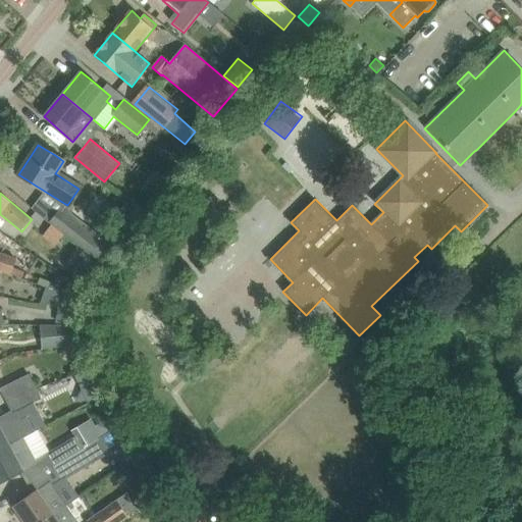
[(63,206),(50,221),(84,249),(98,260),(100,261),(112,246),(63,206)]
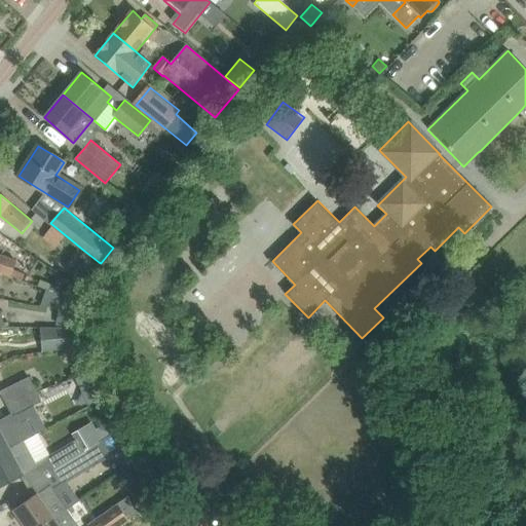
[(84,251),(73,265),(88,277),(99,262),(84,251)]
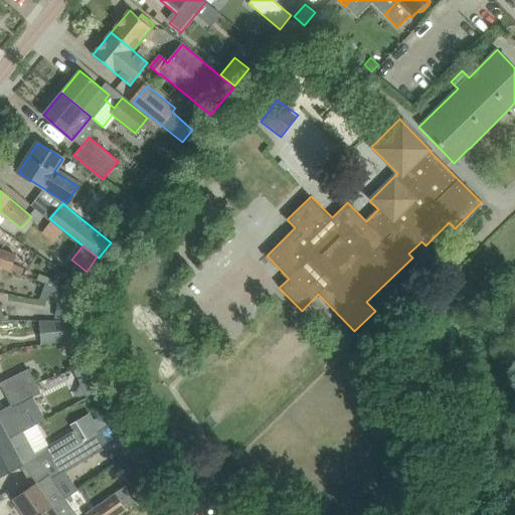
[(0,248),(0,267),(11,272),(17,256),(0,248)]
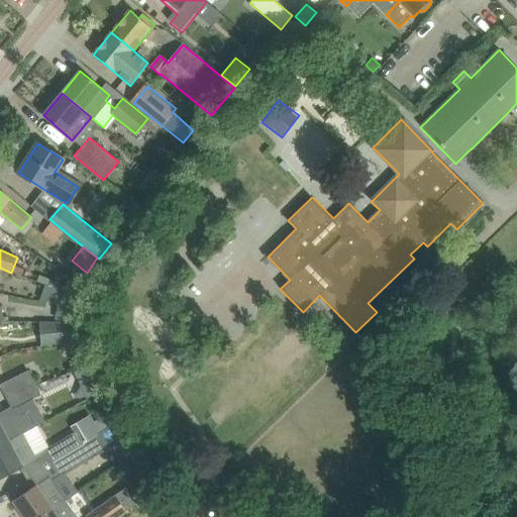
[(46,286),(39,301),(59,304),(74,307),(78,307),(83,308),(85,299),(71,295),(46,286)]
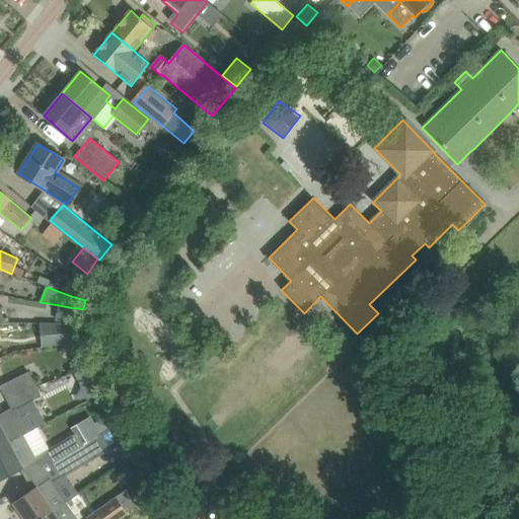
[(59,305),(57,319),(72,322),(74,308),(59,305)]
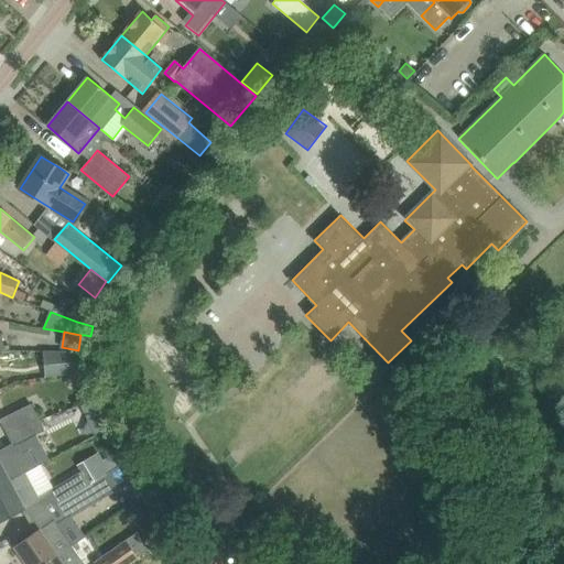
[(62,373),(87,372),(85,350),(61,351),(62,373)]
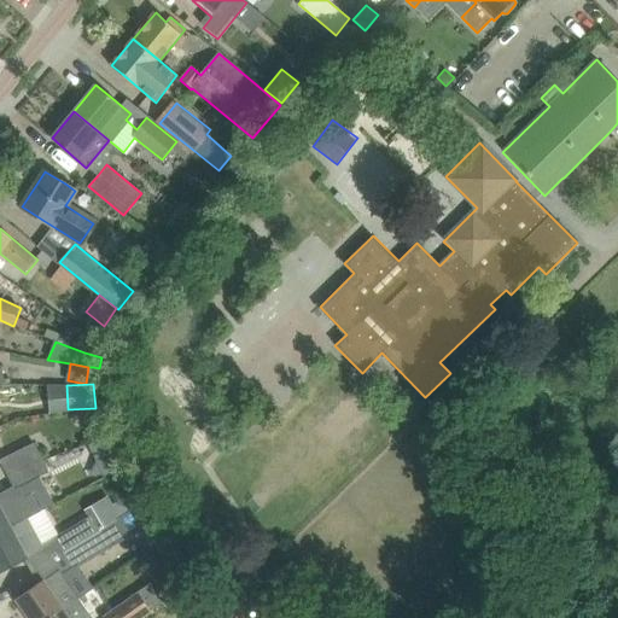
[(82,412),(86,427),(101,424),(98,408),(82,412)]
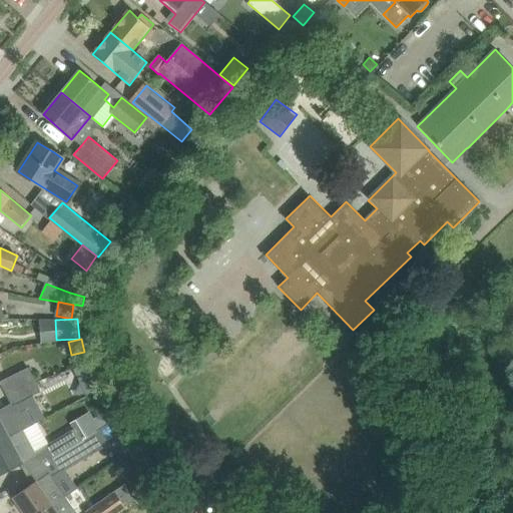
[(87,364),(72,369),(86,396),(100,389),(87,364)]
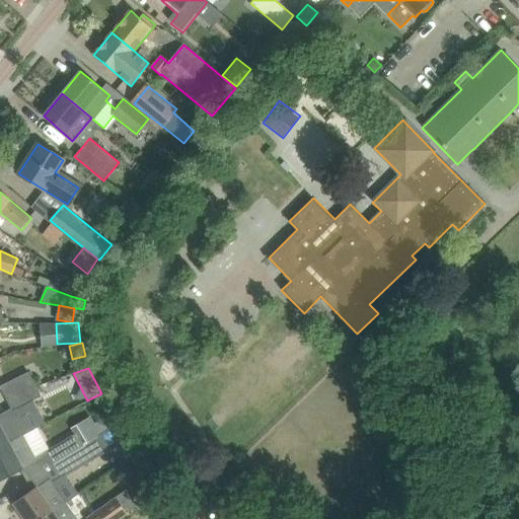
[(28,371),(0,385),(0,386),(1,388),(6,398),(34,383),(28,371)]
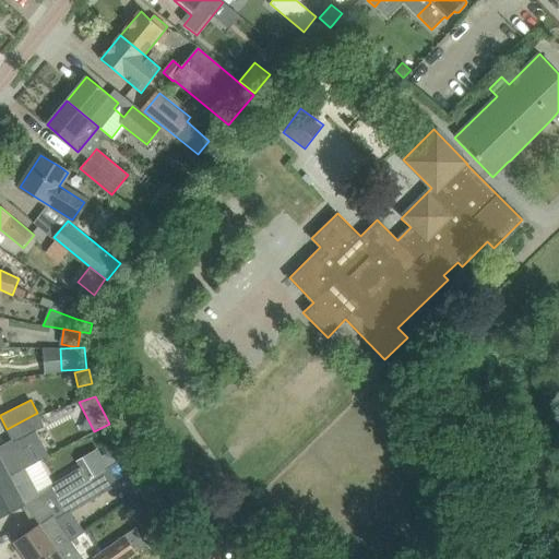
[(0,445),(0,480),(25,468),(36,462),(47,455),(35,431),(44,427),(37,413),(7,429),(12,440),(4,443),(0,445)]
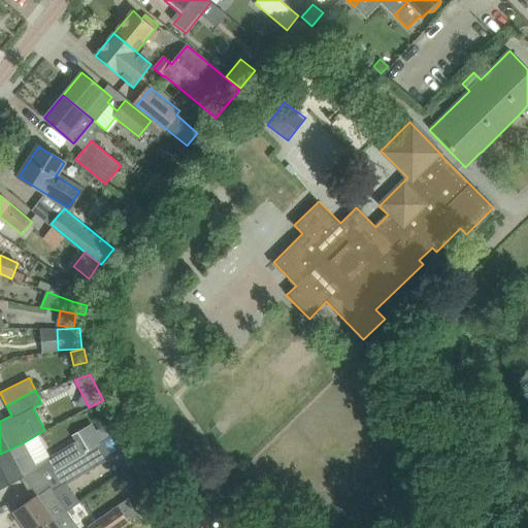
[(103,442),(122,430),(117,422),(97,435),(103,442)]
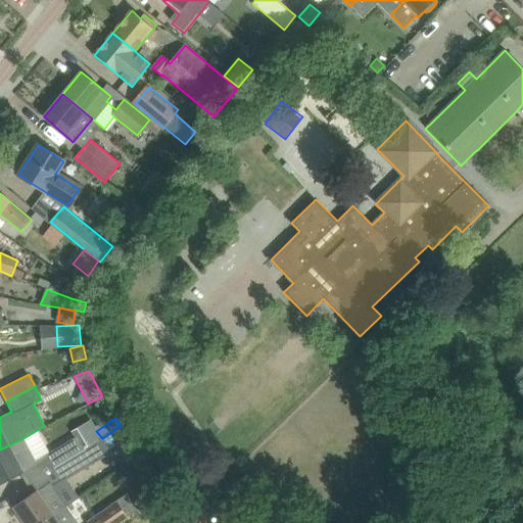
[(85,448),(55,467),(63,478),(92,460),(93,462),(110,449),(109,447),(127,436),(121,426),(102,438),(86,449),(85,448)]
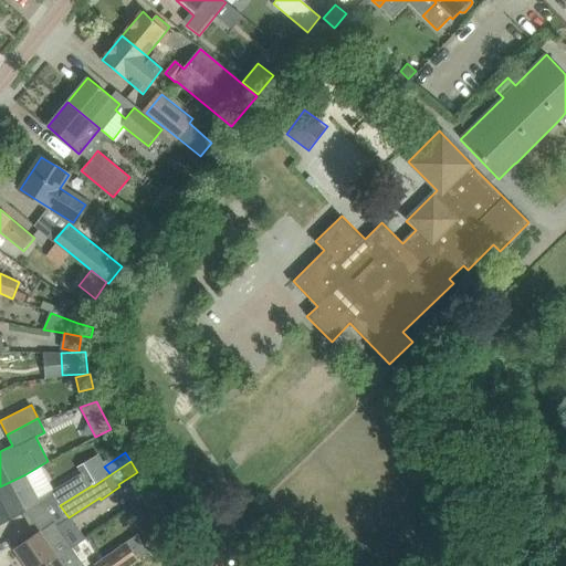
[(25,474),(0,486),(0,523),(18,514),(21,512),(34,505),(41,502),(40,501),(37,495),(49,489),(37,468),(25,474)]
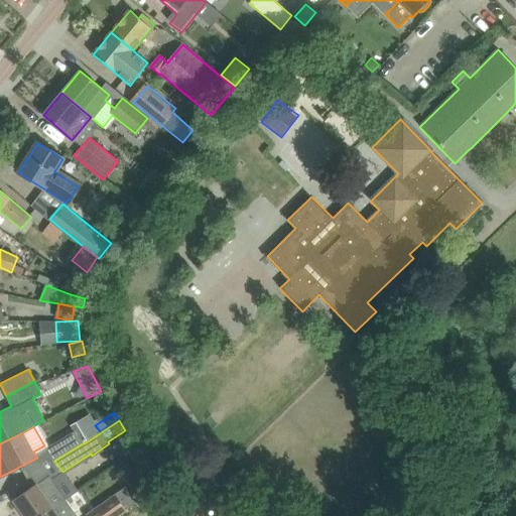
[(47,449),(54,461),(84,442),(77,432),(47,449)]
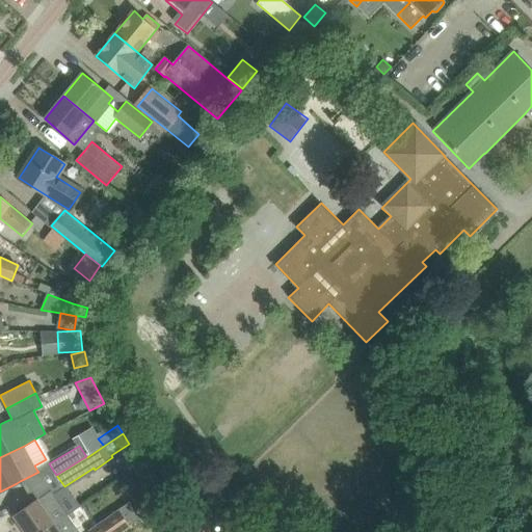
[(15,516),(24,531),(44,531),(69,515),(52,490),(15,516)]
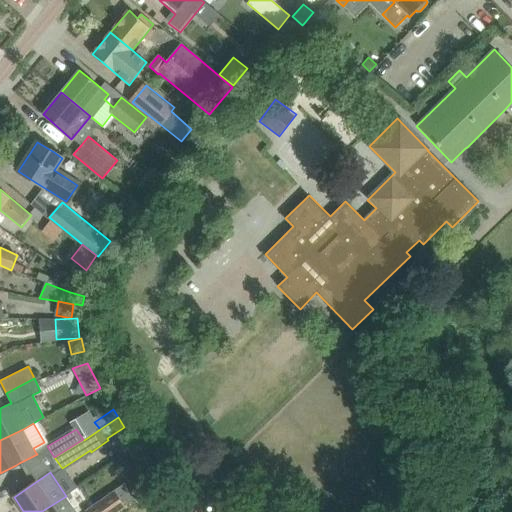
[(125,483),(87,509),(89,511),(119,511),(120,511),(137,500),(135,498),(125,483)]
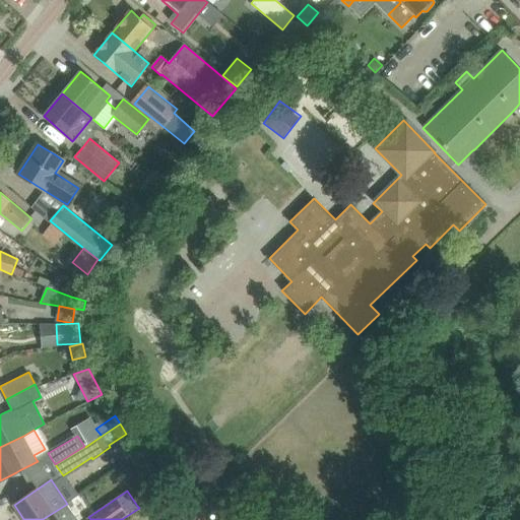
[(78,519),(67,504),(43,519),(78,519)]
